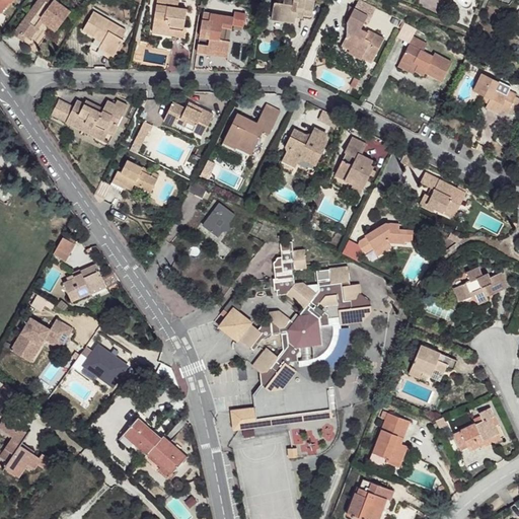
[(0,0),(0,8),(3,11),(11,0),(13,1),(13,0),(0,0)]
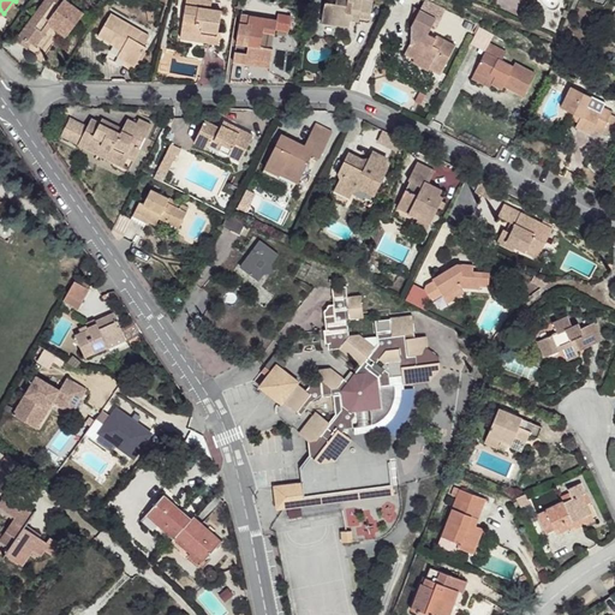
[(65,0),(63,3),(59,0),(46,0),(21,34),(34,43),(37,46),(46,35),(43,31),(51,22),(70,35),(85,13),(67,0),(65,0)]
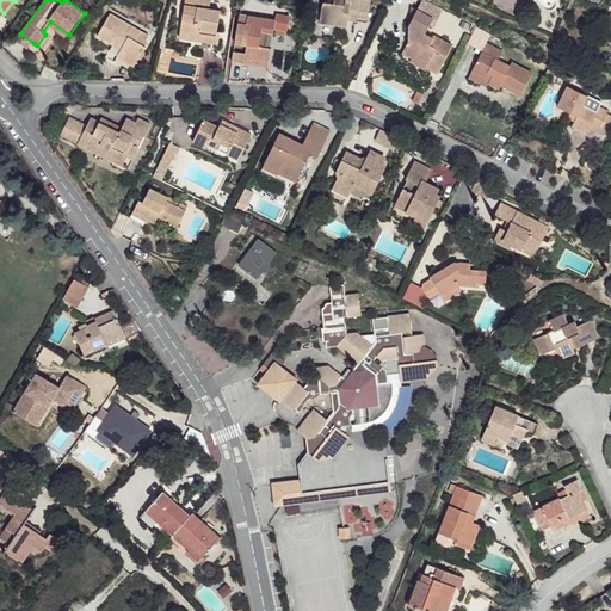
[(369,22),(371,0),(335,0),(335,4),(325,2),(323,17),(338,19),(337,25),(350,26),(351,19),(351,16),(359,17),(358,20),(369,22)]
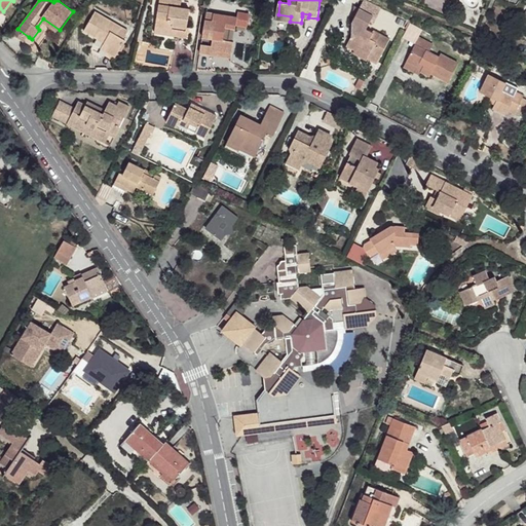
[(172,8),(161,6),(156,31),(180,35),(181,31),(187,32),(190,13),(182,12),(182,10),(172,8)]
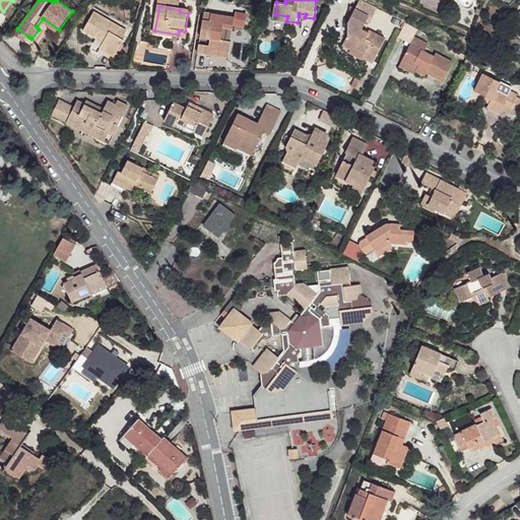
[(356,9),(349,22),(359,27),(354,34),(349,36),(343,46),(351,50),(353,46),(367,53),(364,58),(373,63),(386,39),(371,30),(370,33),(363,28),(370,16),(356,9)]
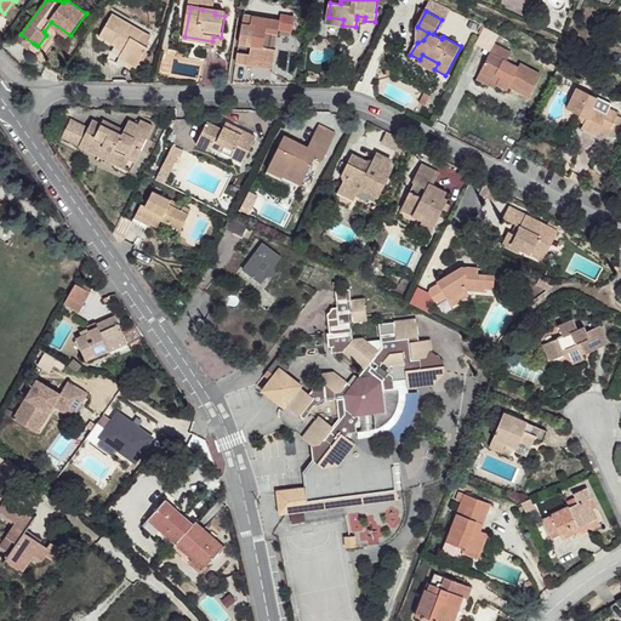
[(146,33),(114,15),(101,36),(125,51),(131,53),(126,62),(137,68),(149,47),(147,46),(140,41),(146,33)]
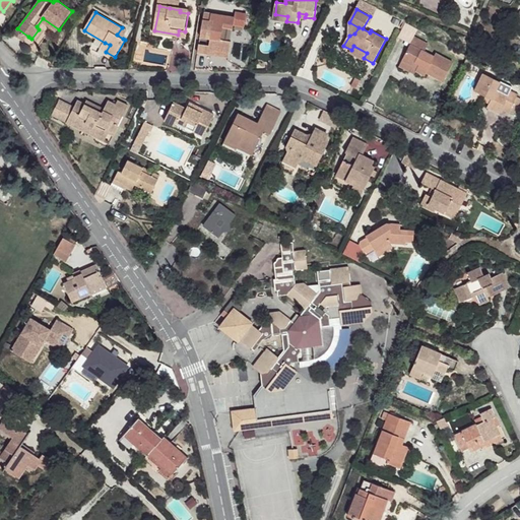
[(205,12),(199,53),(229,58),(232,42),(222,40),(224,27),(234,28),(236,17),(205,12)]
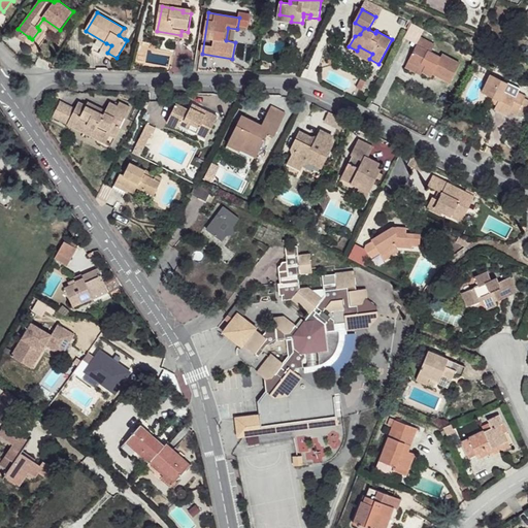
[(239,18),(238,25),(250,27),(252,14),(240,12),(239,18)]
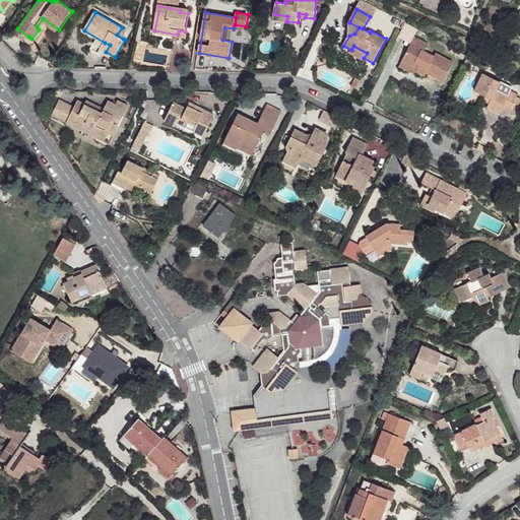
[(57,33),(59,29),(43,18),(37,26),(39,29),(44,23),(57,33)]
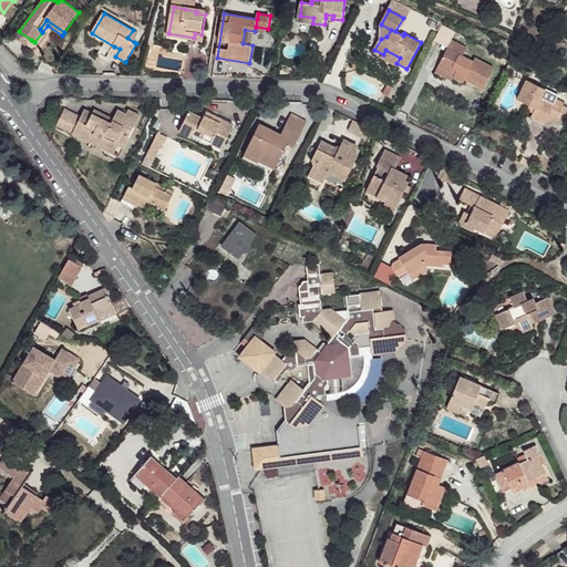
[(391,30),(381,24),(387,37),(391,30)]
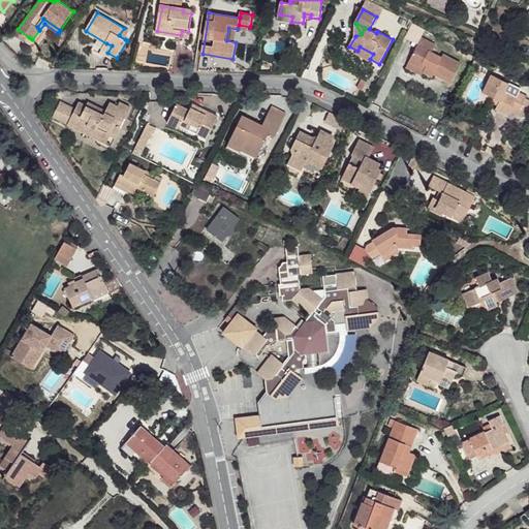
[(130,31),(124,28),(119,35),(125,39),(130,31)]
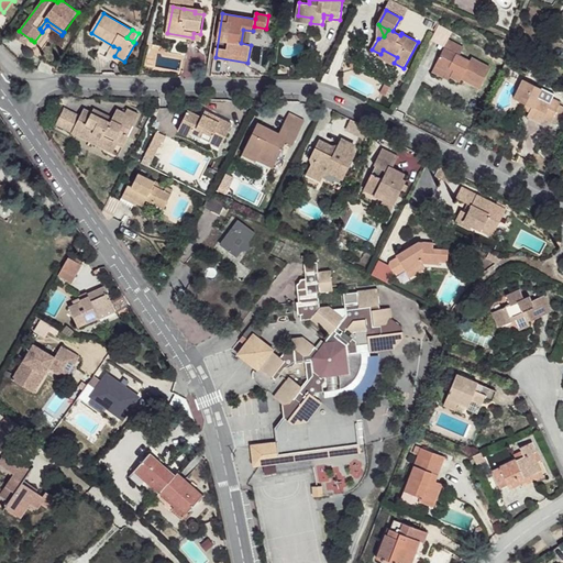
[(28,45),(31,40),(19,31),(15,35),(28,45)]
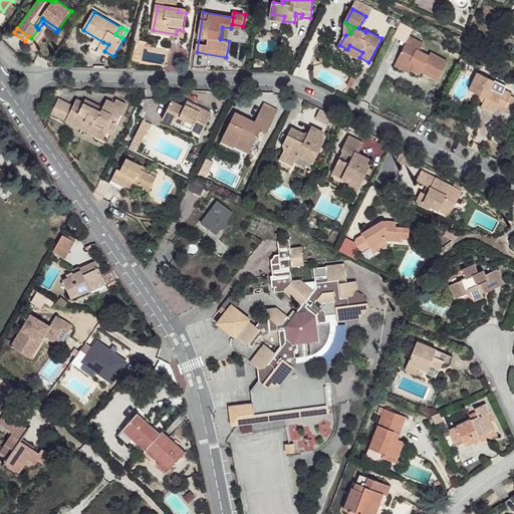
[(175,40),(176,34),(153,30),(152,36),(175,40)]
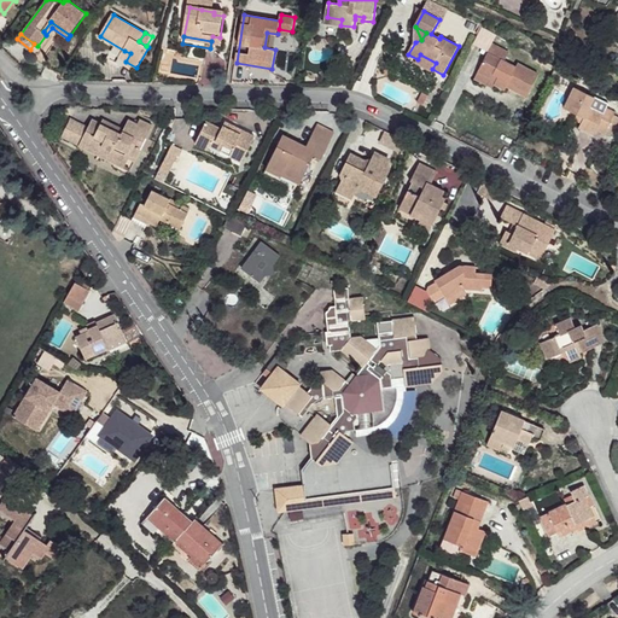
[(225,39),(220,38),(213,36),(211,41),(210,48),(222,51),(225,39)]
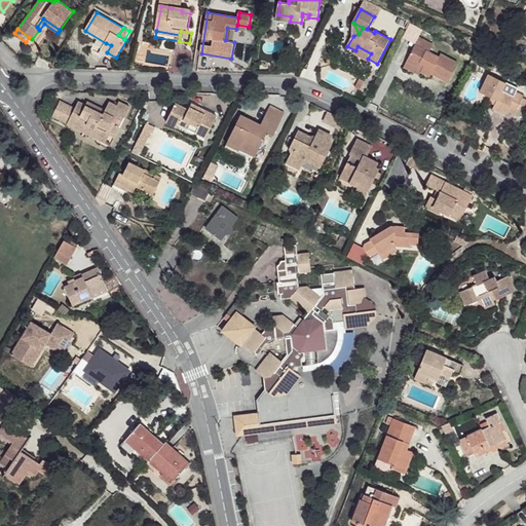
[(434,43),(419,36),(407,61),(417,66),(419,62),(424,64),(422,68),(423,69),(430,73),(433,70),(450,79),(459,61),(442,51),(440,55),(430,49),(434,43)]
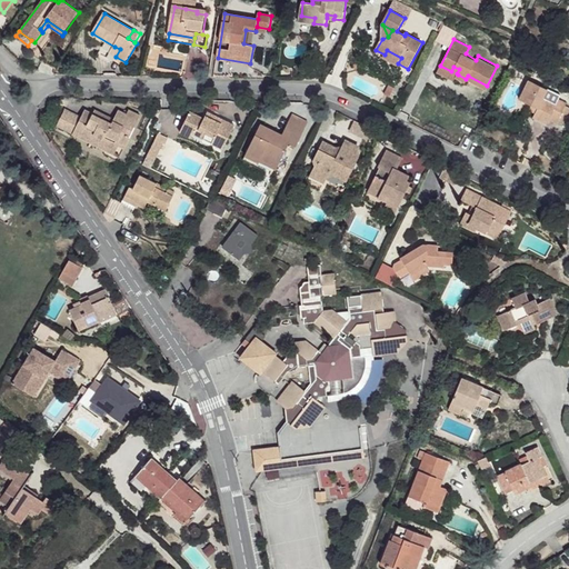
[(120,49),(115,47),(110,53),(116,57),(120,49)]
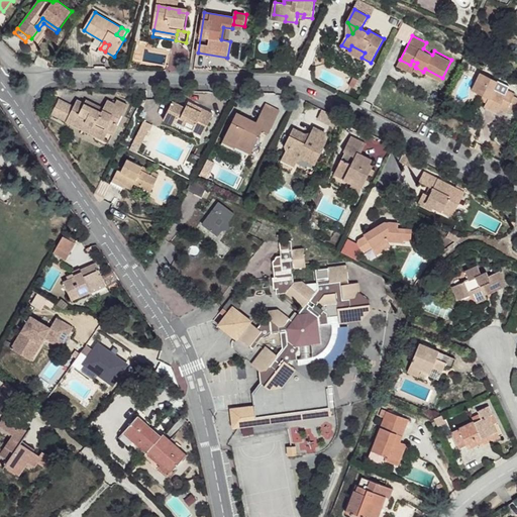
[(349,49),(347,53),(360,60),(362,58),(365,53),(351,45),(349,49)]
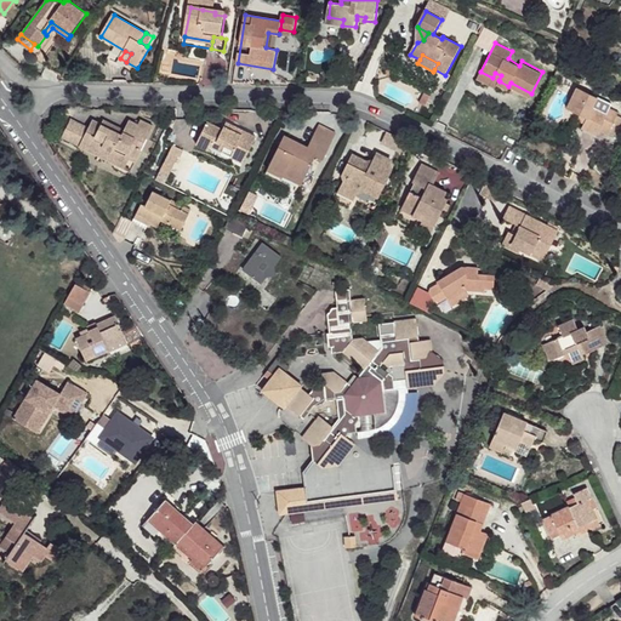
[(135,72),(137,68),(126,62),(123,66),(135,72)]
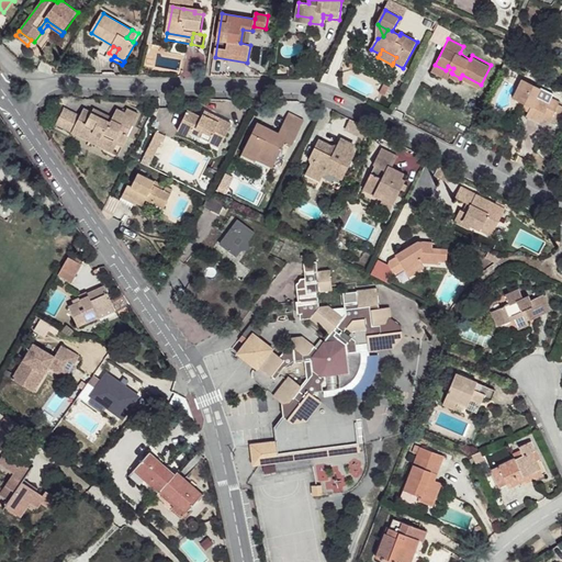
[(449,79),(452,74),(451,72),(453,68),(448,66),(446,70),(435,65),(433,70),(449,79)]
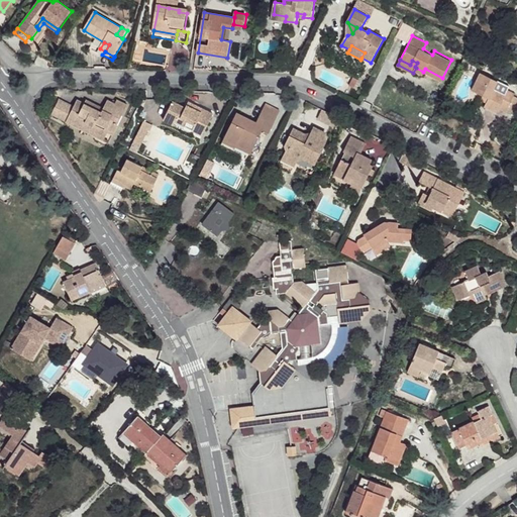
[(505,71),(489,63),(480,80),(489,85),(495,88),(493,93),(492,95),(505,101),(507,97),(514,100),(516,92),(516,83),(514,82),(512,84),(501,78),(505,71)]
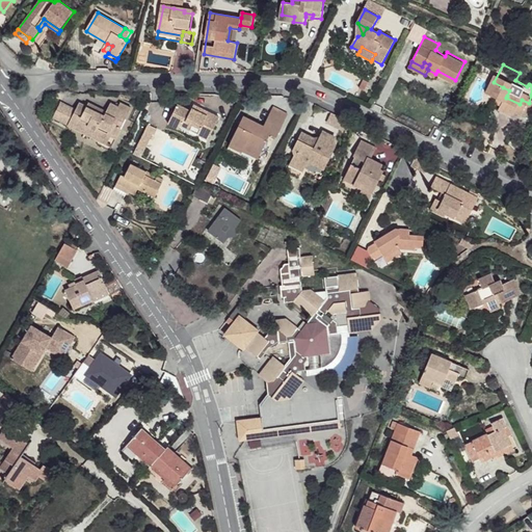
[(500,91),(507,96),(509,90),(503,87),(500,91)]
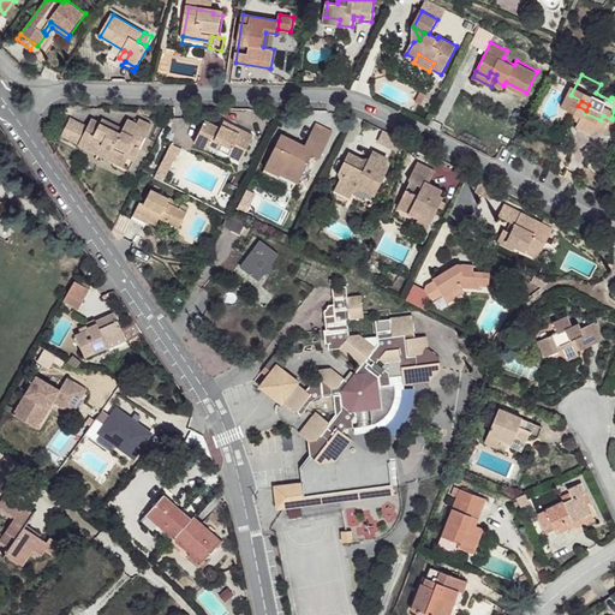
[(78,143),(75,150),(93,160),(95,155),(105,160),(121,127),(100,118),(99,123),(89,118),(85,126),(66,117),(59,132),(78,143)]
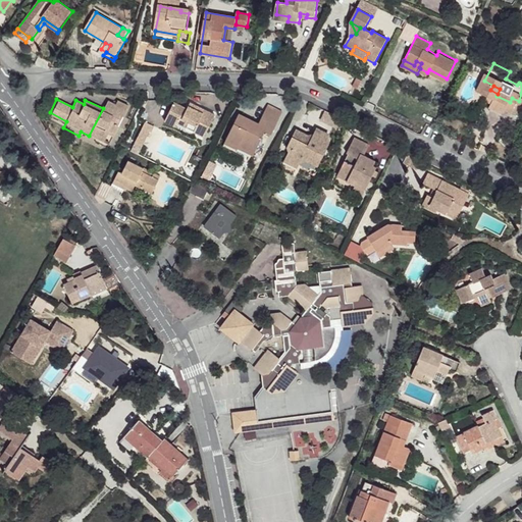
[(122,119),(128,106),(117,102),(116,105),(106,100),(103,108),(89,136),(88,139),(102,147),(106,139),(111,141),(119,125),(114,122),(117,116),(122,119)]
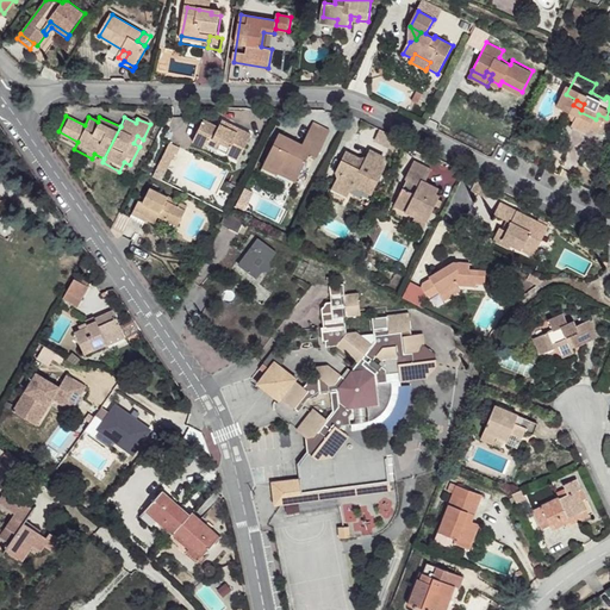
[(251,135),(238,129),(237,132),(224,128),(225,124),(221,122),(217,128),(201,119),(193,136),(204,142),(206,138),(217,144),(215,149),(228,155),(229,153),(241,159),(251,135)]
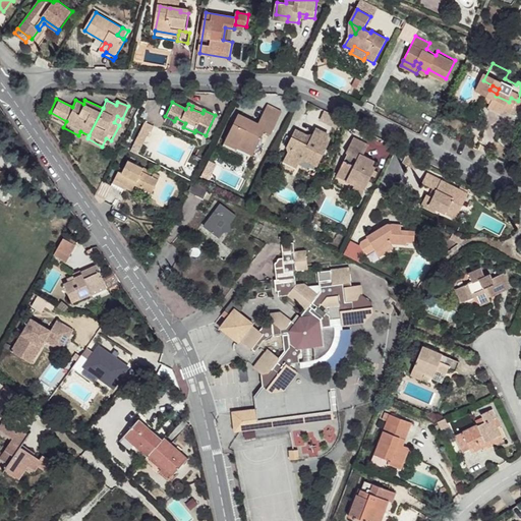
[(271,134),(282,112),(267,104),(257,121),(240,113),(227,138),(252,152),(264,130),(271,134)]
